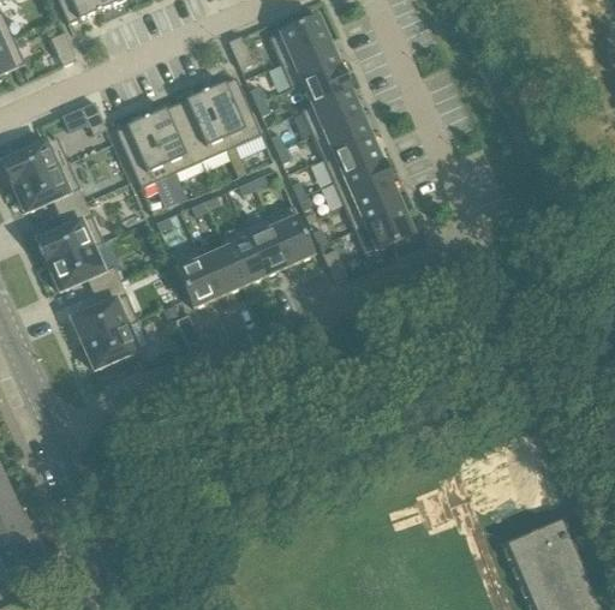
[(58,0),(67,24),(93,13),(99,10),(94,0),(58,0)]
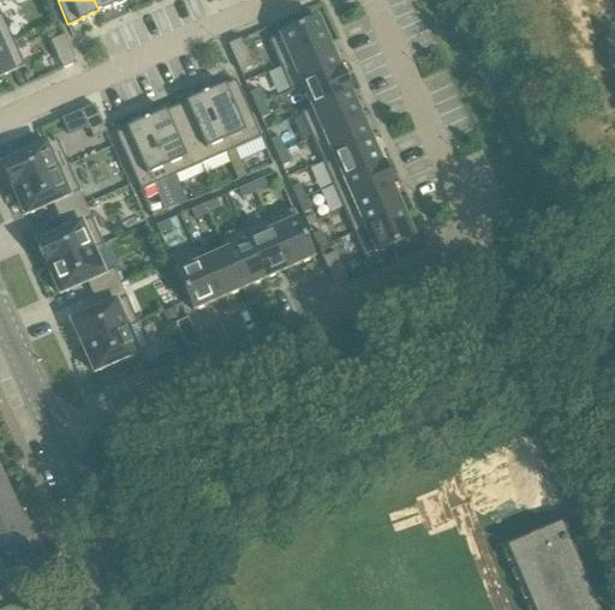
[(94,0),(99,10),(121,0),(94,0)]
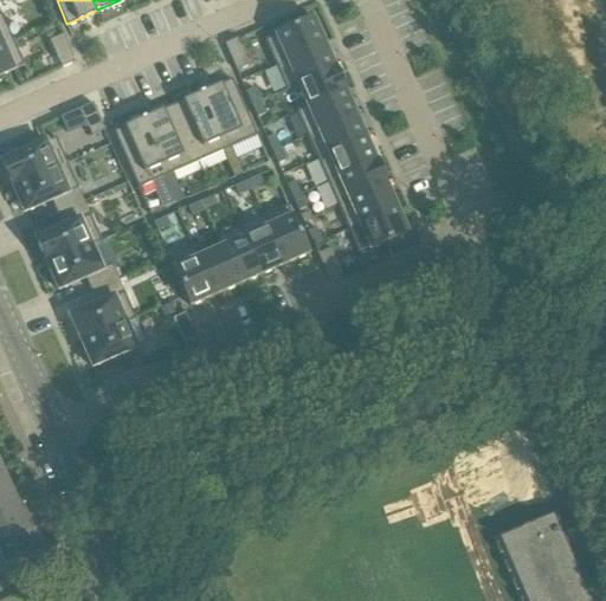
[(0,41),(13,37),(0,6),(0,41)]
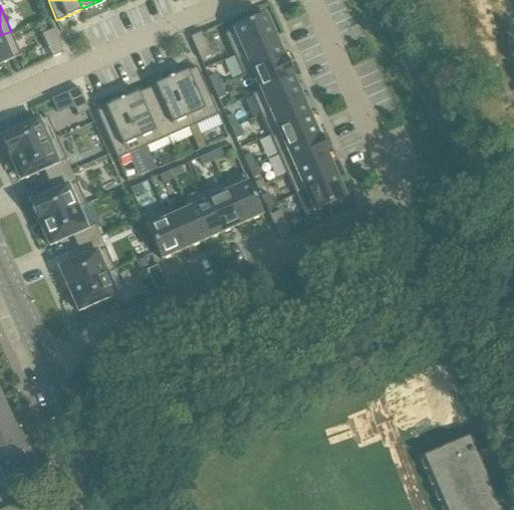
[(225,31),(234,53),(254,44),(276,34),(266,13),(225,31)]
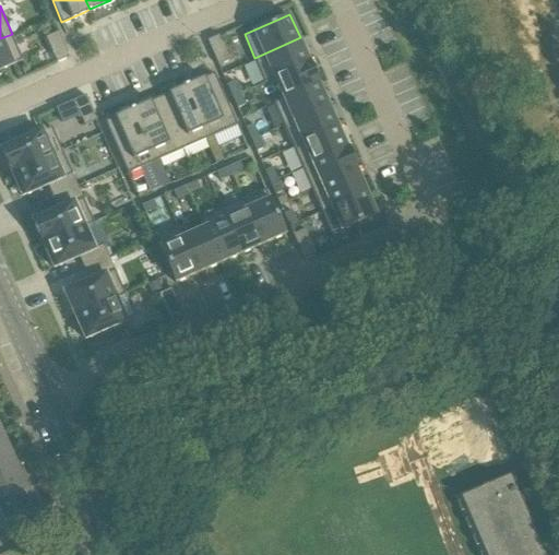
[(69,55),(58,30),(46,35),(57,60),(69,55)]
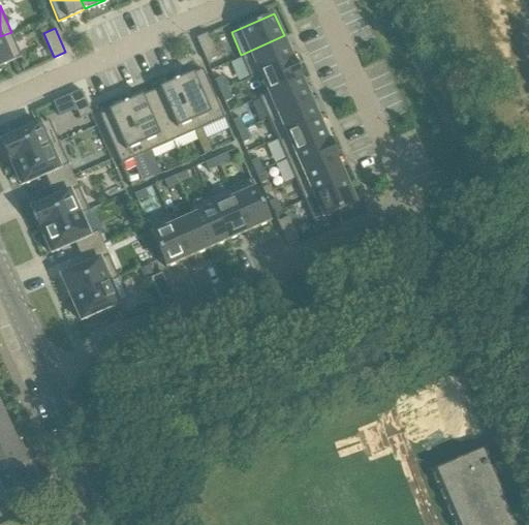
[(208,31),(208,30),(196,35),(196,36),(207,59),(218,54),(208,31)]
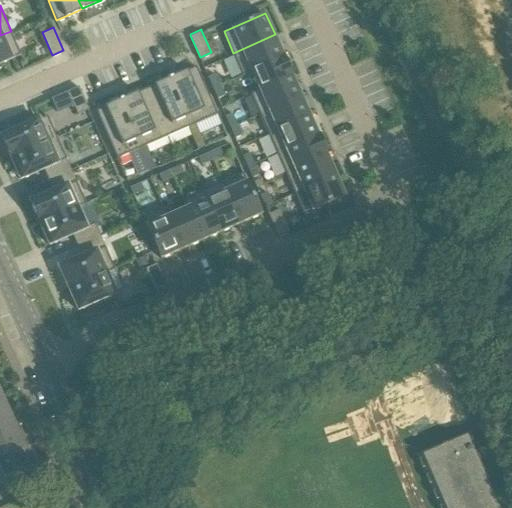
[(11,31),(0,35),(0,65),(1,65),(0,62),(0,61),(21,52),(11,31)]
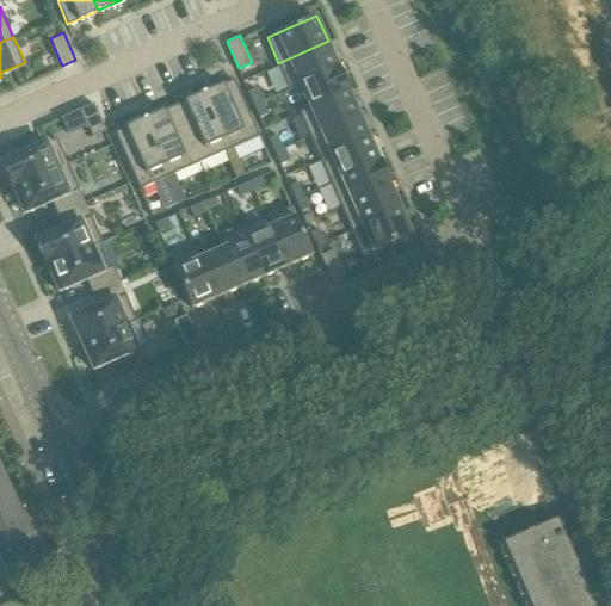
[(278,63),(289,86),(338,65),(328,41),(302,53),(278,63)]
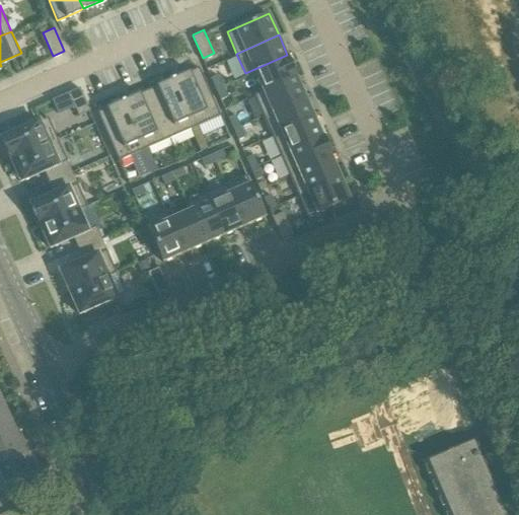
[(245,73),(245,74),(254,71),(263,89),(253,92),(254,93),(274,85),(296,75),(287,55),(245,73)]
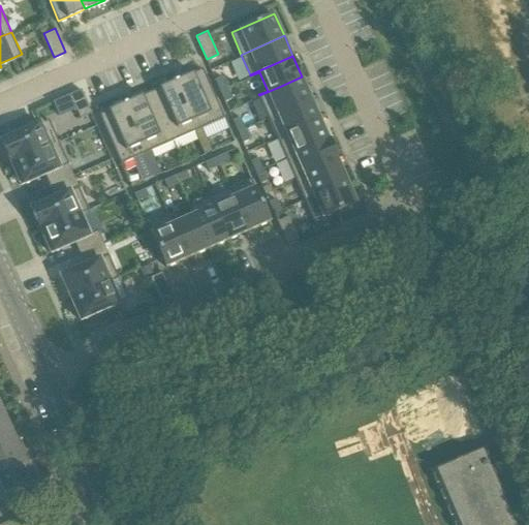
[(198,128),(203,126),(224,116),(203,66),(182,75),(176,78),(198,128)]
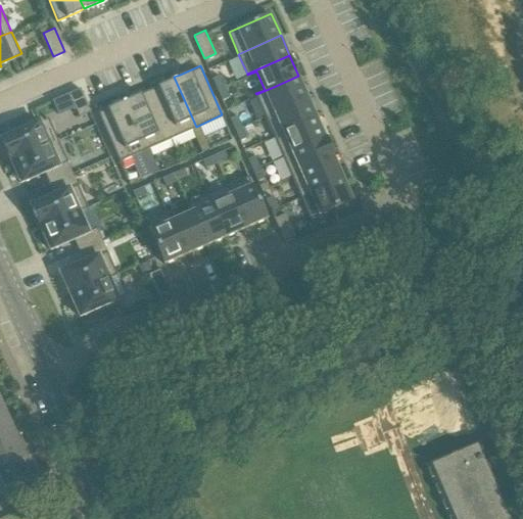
[(220,74),(212,77),(217,88),(225,84),(220,74)]
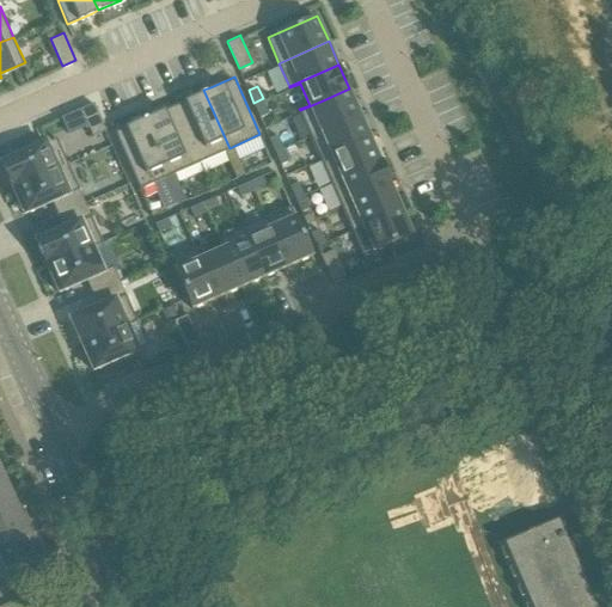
[(300,110),(311,134),(332,124),(360,112),(349,89),(323,100),(300,110)]
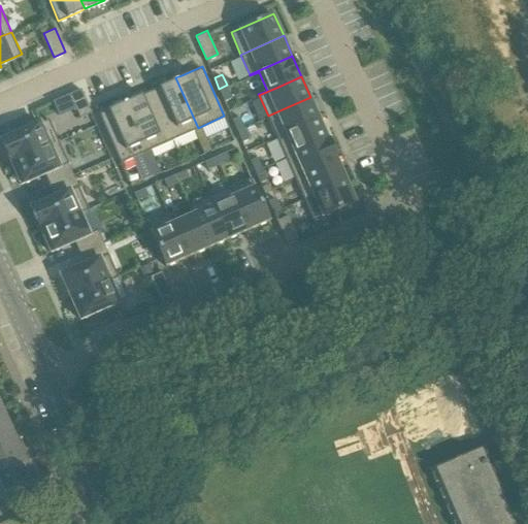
[(199,140),(206,137),(202,126),(198,128),(175,77),(151,89),(172,138),(194,129),(199,140)]
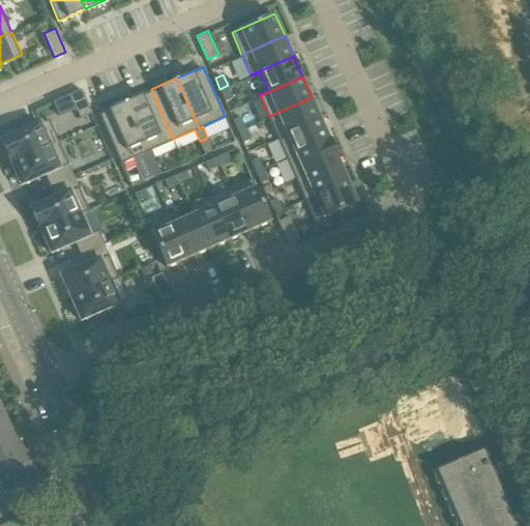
[(228,85),(219,89),(225,99),(233,96),(228,85)]
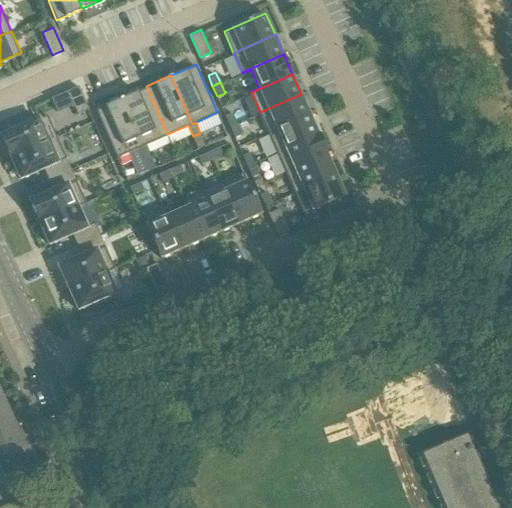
[(78,112),(89,107),(79,84),(67,89),(78,112)]
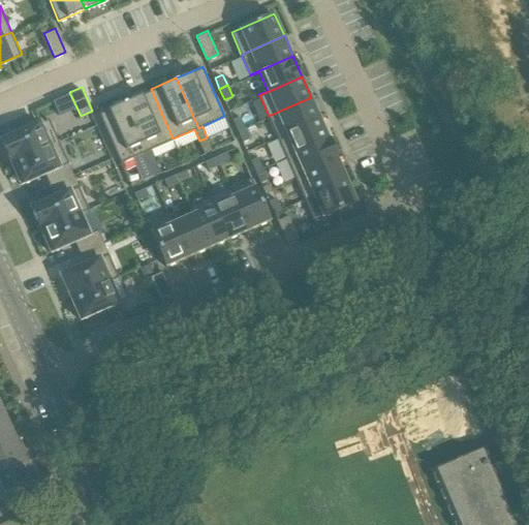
[(173,139),(151,89),(125,100),(147,150),(151,149),(163,143),(173,139)]
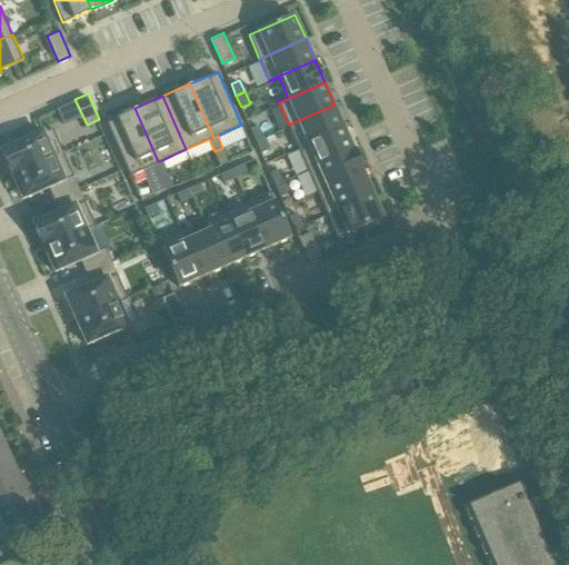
[(289,125),(298,147),(319,137),(343,127),(335,105),(309,116),(289,125)]
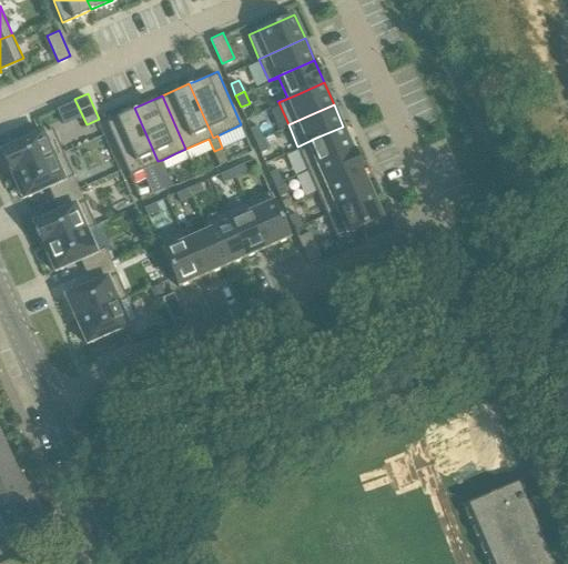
[(158,161),(134,108),(107,120),(130,174),(154,163),(159,175),(168,171),(162,160),(158,161)]
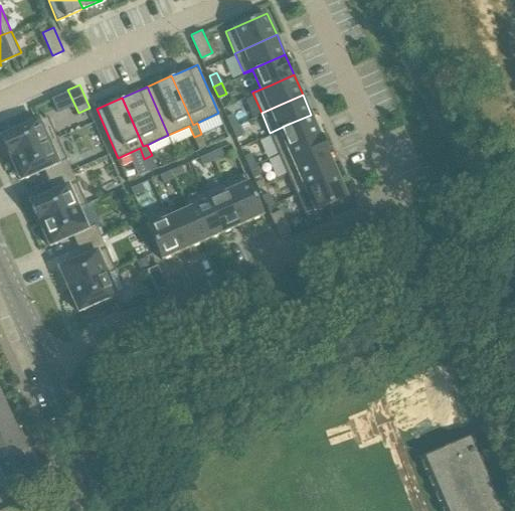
[(226,115),(231,126),(238,123),(233,112),(226,115)]
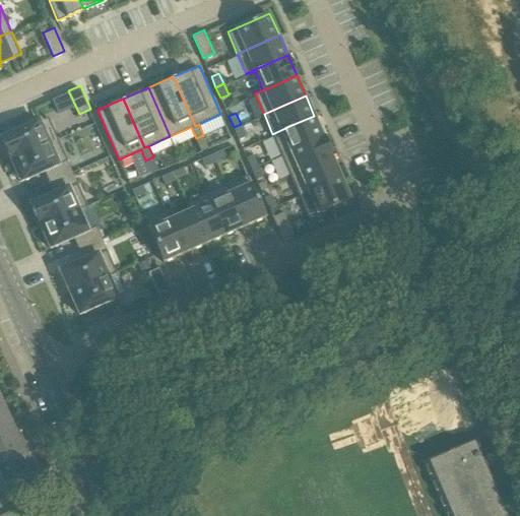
[(11,158),(58,137),(49,115),(2,136),(11,158)]
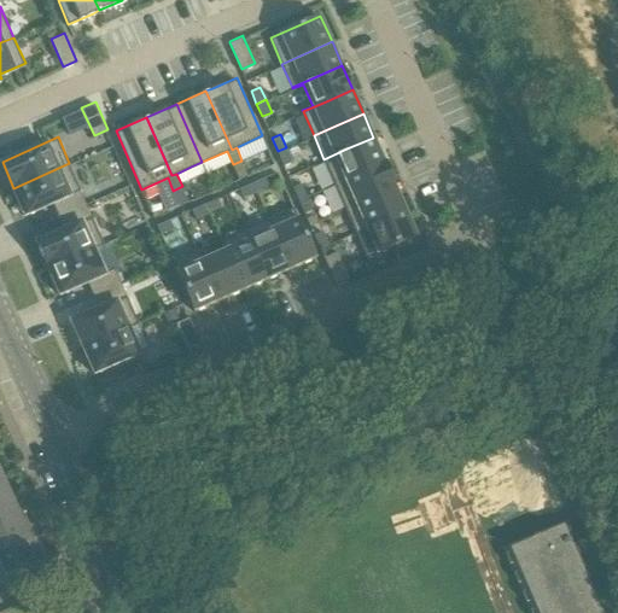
[(324,159),(334,184),(357,173),(384,161),(373,138),(347,149),(324,159)]
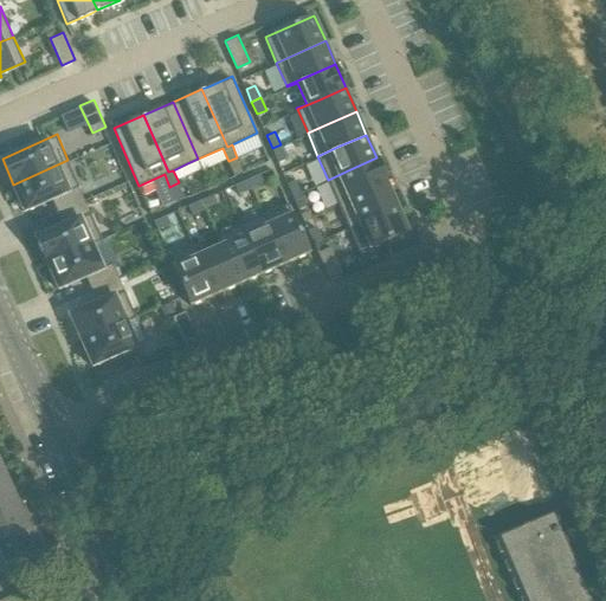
[(281,144),(272,148),(278,161),(287,157),(281,144)]
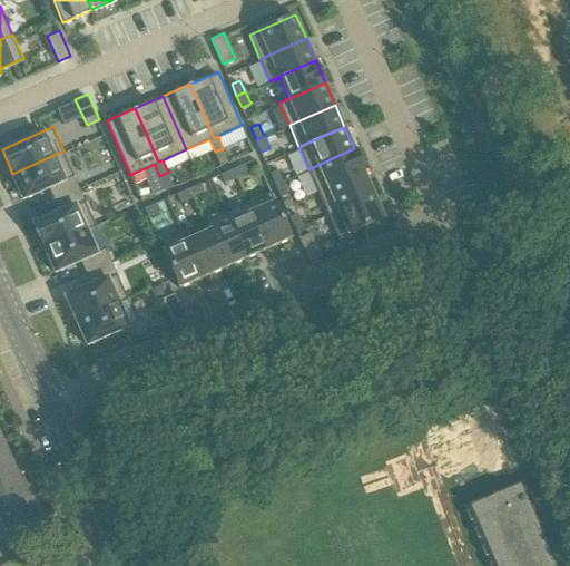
[(215,152),(219,164),(228,160),(223,148),(215,152)]
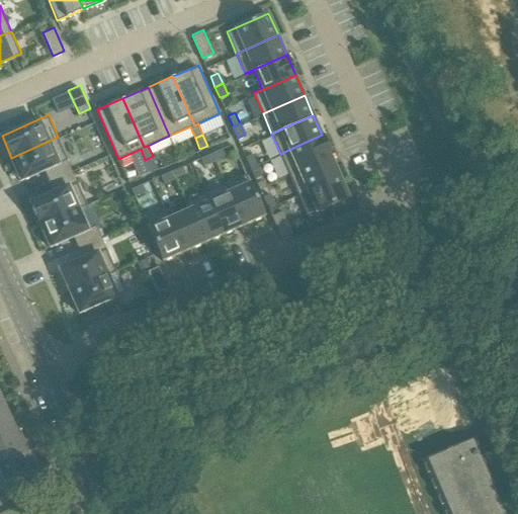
[(280,154),(289,173),(308,165),(331,155),(322,135),(299,145),(280,154)]
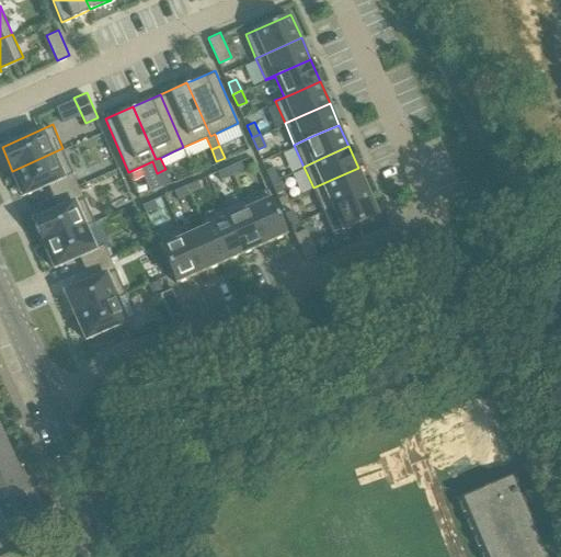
[(63,148),(12,171),(23,194),(48,183),(53,195),(79,184),(63,148)]
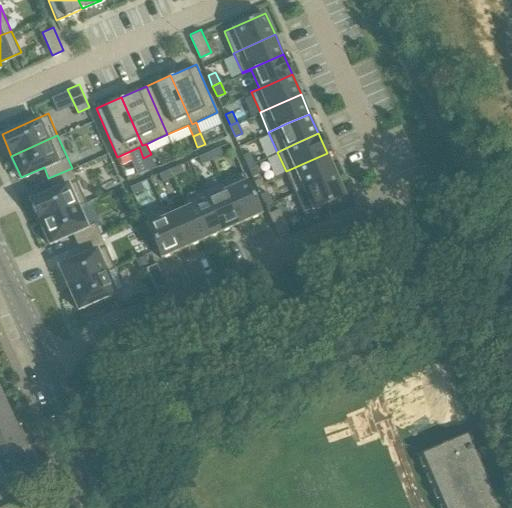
[(212,157),(223,153),(220,145),(209,150),(212,157)]
